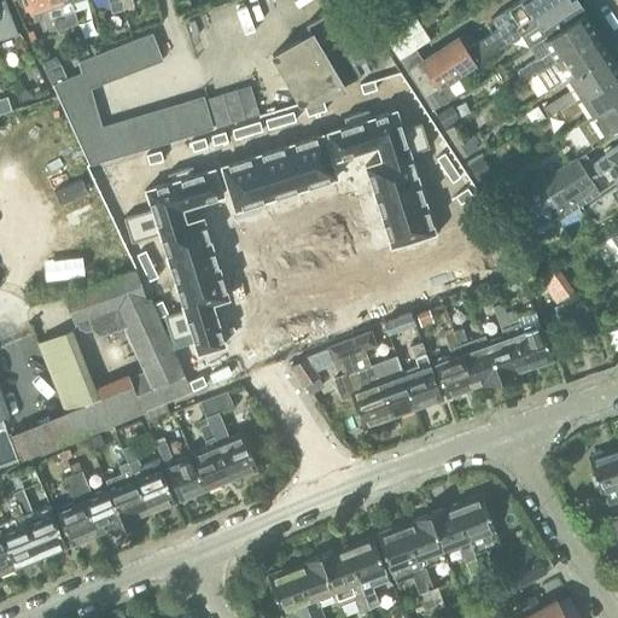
[(0,0),(0,39),(19,34),(6,0),(0,0)]
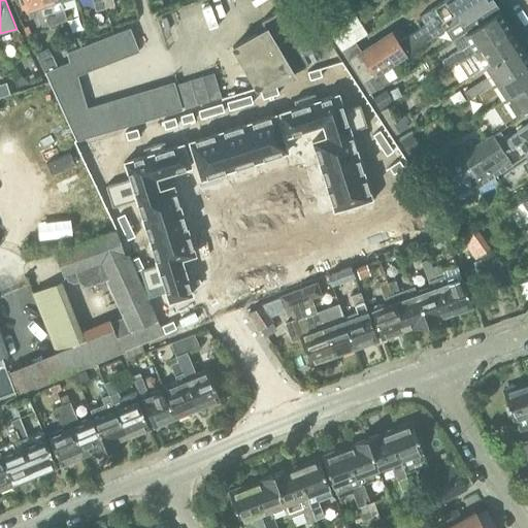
[(58,24),(50,0),(23,0),(27,12),(41,8),(47,27),(58,24)]
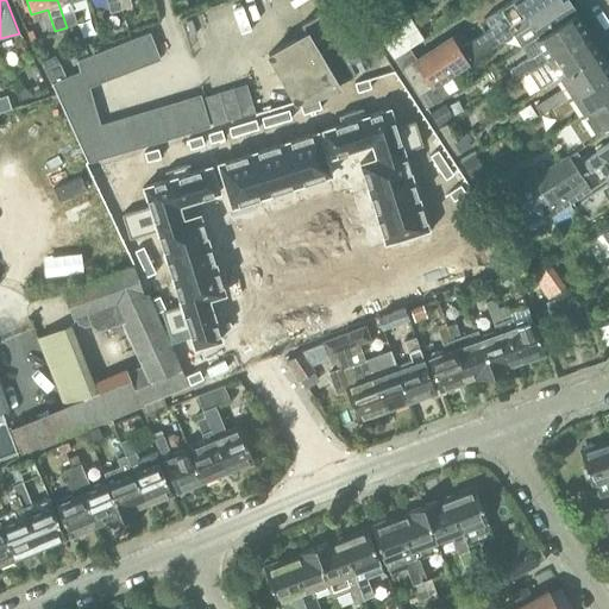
[(57,0),(67,27),(77,24),(70,2),(77,0),(57,0)]
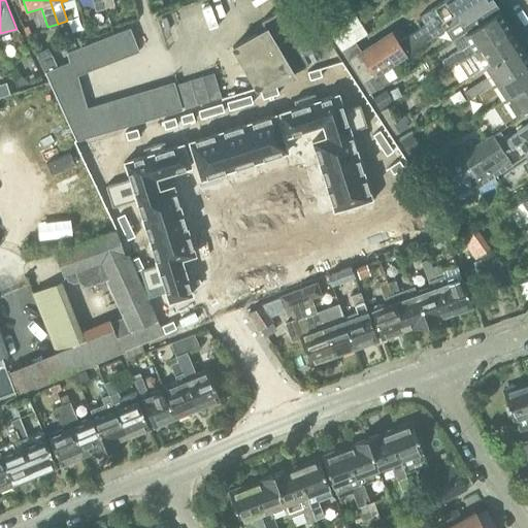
[(91,0),(95,11),(105,8),(102,0),(91,0)]
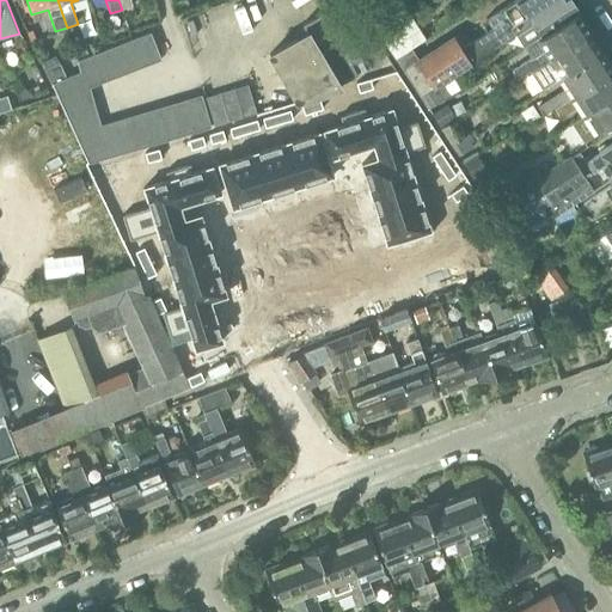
[(118,0),(122,10),(133,6),(130,0),(118,0)]
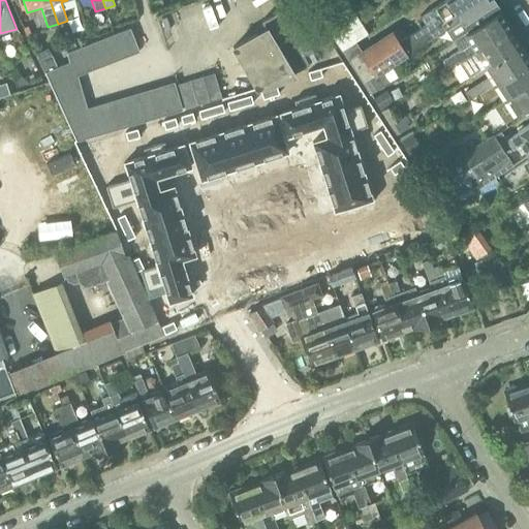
[(273,0),(280,10),(260,21),(266,29),(293,73),(309,65),(303,54),(323,41),(300,0),(299,0),(273,0)]
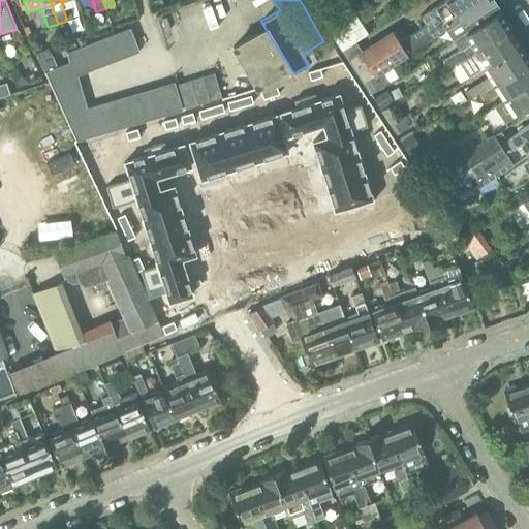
[(381,70),(444,30),(443,29),(447,26),(445,23),(478,0),(447,0),(421,18),(426,25),(399,41),(393,32),(362,52),(355,41),(342,51),(363,83),(381,70)]
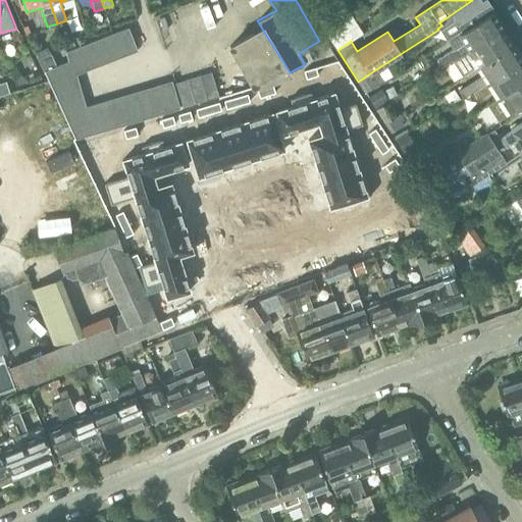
[(437,29),(438,30),(445,40),(491,9),(485,0),(472,0),(439,22),(441,25),(437,29)]
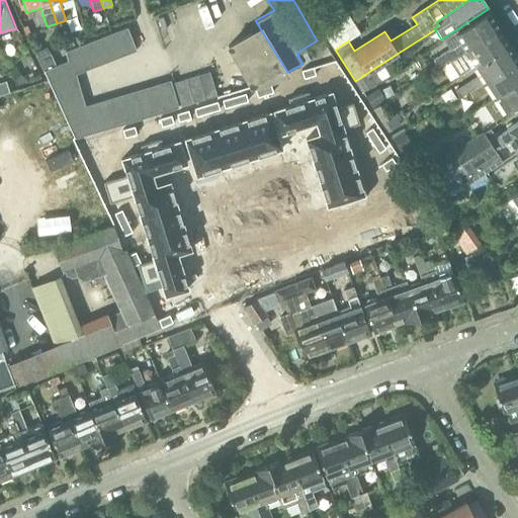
[(449,61),(449,62),(501,29),(490,12),(445,41),(451,52),(449,53),(449,52),(434,62),(438,68),(449,61)]
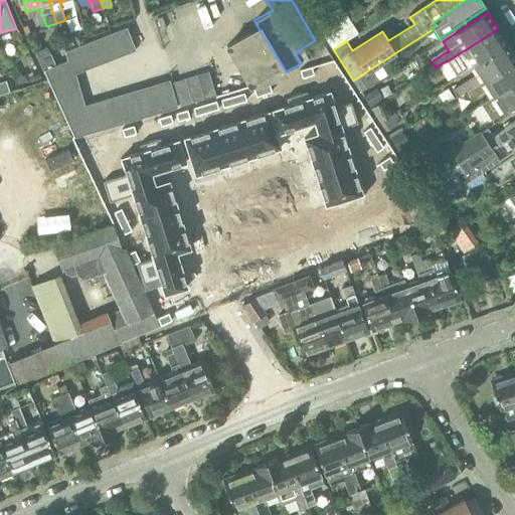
[(333,49),(346,40),(358,32),(346,14),(320,30),(333,49)]
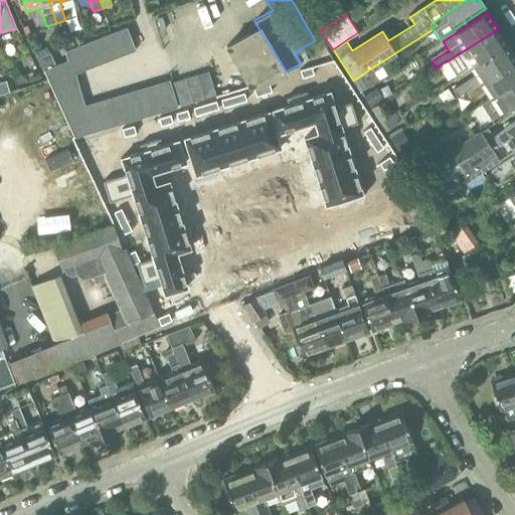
[(113,33),(122,55),(136,50),(127,27),(113,33)]
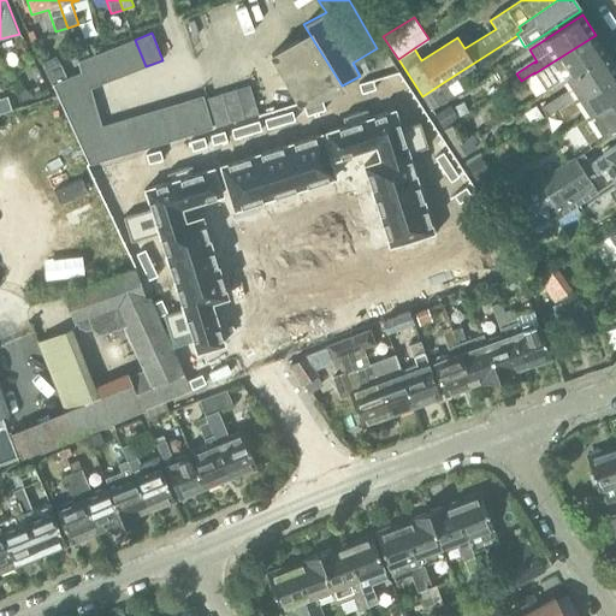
[(309,34),(271,55),(298,102),(302,101),(312,98),(343,88),(342,86),(309,34)]
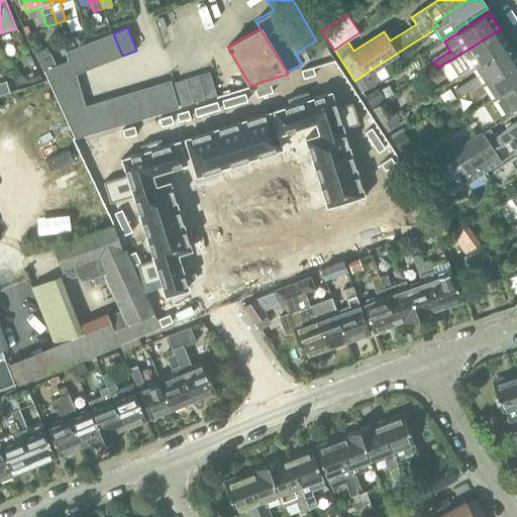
[(509,43),(500,29),(448,62),(458,76),(475,65),(509,43)]
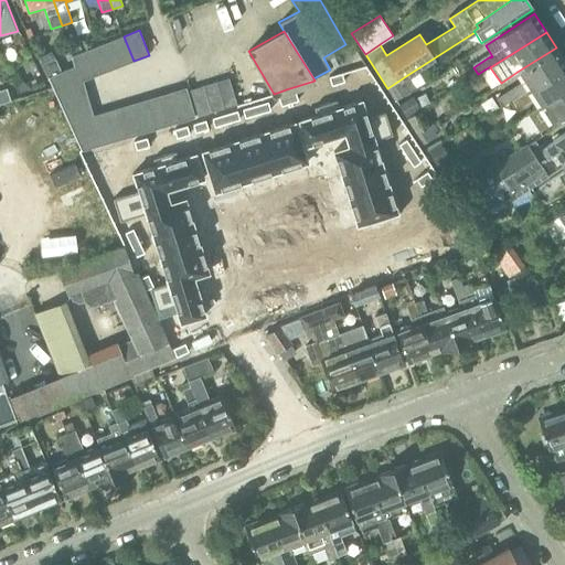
[(120,66),(134,61),(124,36),(110,41),(120,66)]
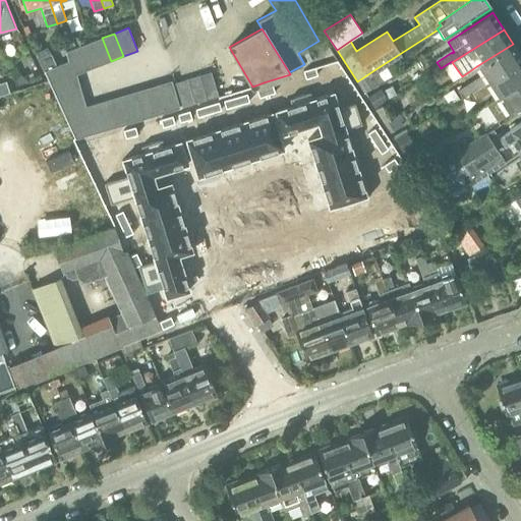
[(75,46),(72,38),(61,42),(64,49),(75,46)]
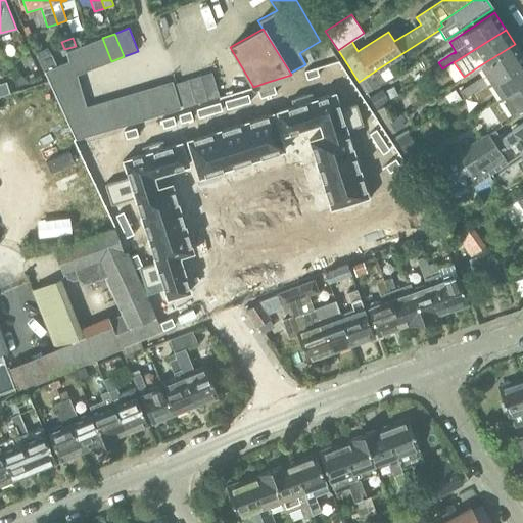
[(96,41),(91,43),(100,65),(111,61),(102,38),(96,41)]
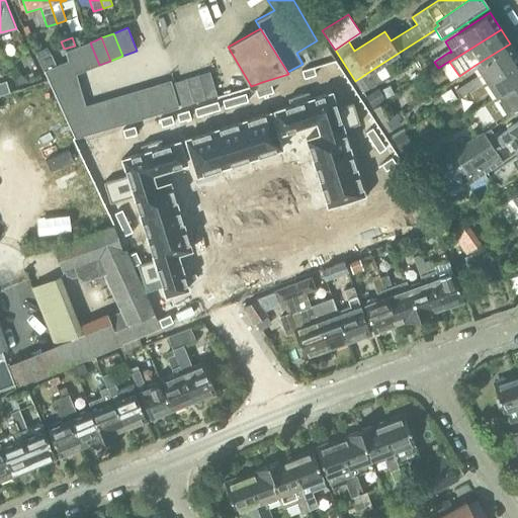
[(99,65),(90,42),(78,47),(87,70),(99,65)]
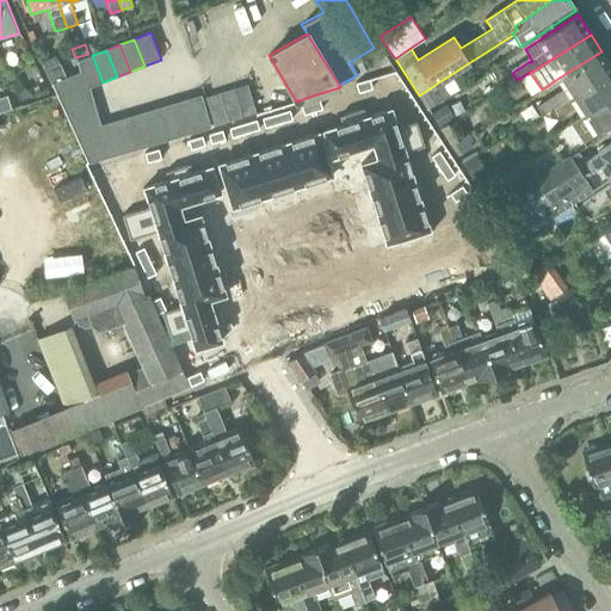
[(610,71),(610,66),(602,51),(561,76),(567,86),(536,106),(542,116),(554,109),(610,71)]
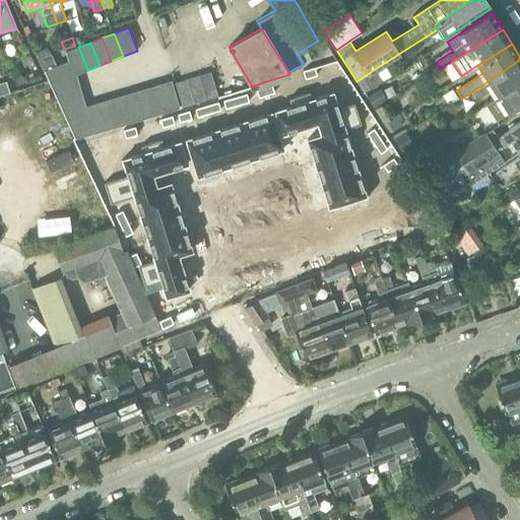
[(36,53),(44,71),(56,66),(48,47),(36,53)]
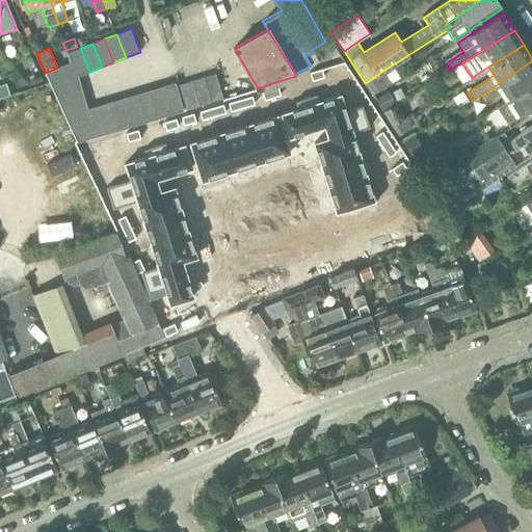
[(78,76),(89,72),(80,48),(68,53),(71,62),(46,73),(52,86),(77,77),(78,76)]
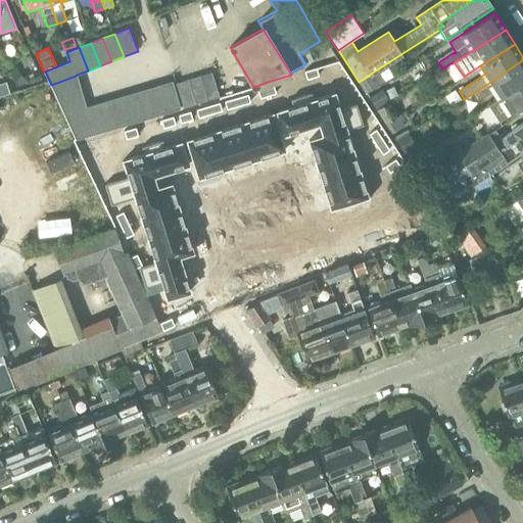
[(522,83),(522,60),(474,93),(479,101),(496,90),(501,97),(502,97),(522,83)]
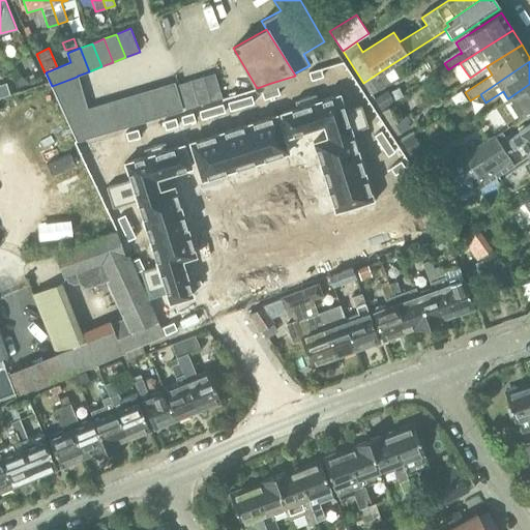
[(321,68),(310,72),(312,80),(323,77),(321,68)]
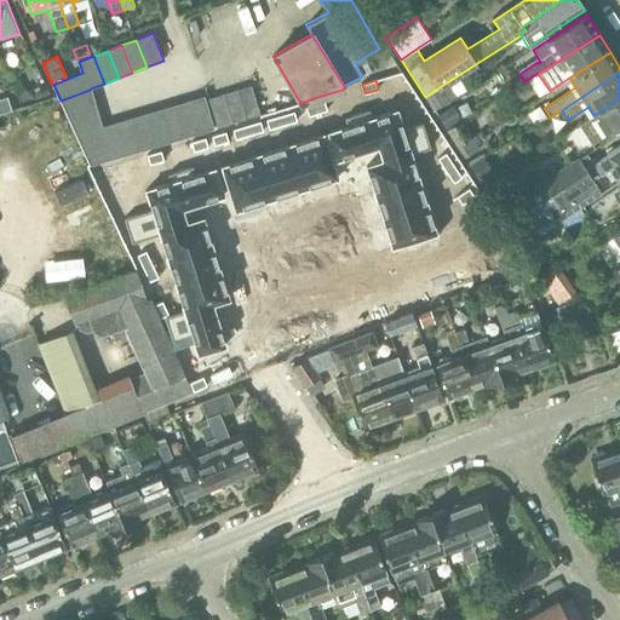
[(447,82),(425,97),(434,110),(457,97),(447,82)]
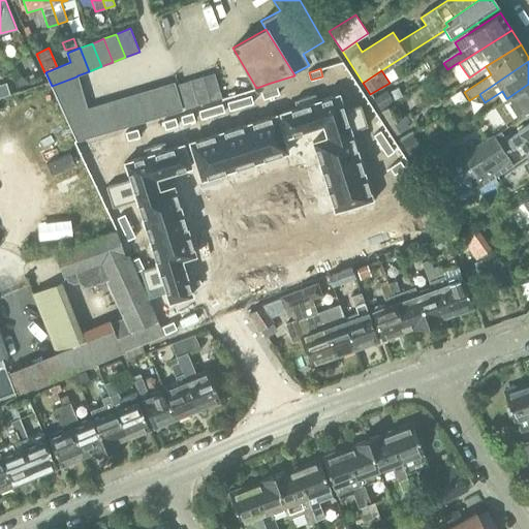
[(309,72),(297,75),(299,84),(311,80),(309,72)]
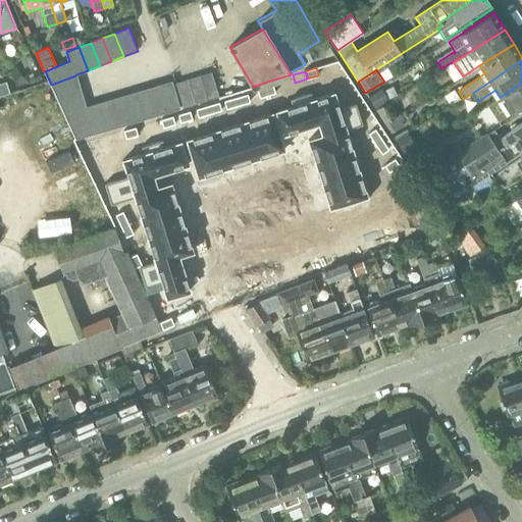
[(200,75),(207,100),(219,97),(211,72),(200,75)]
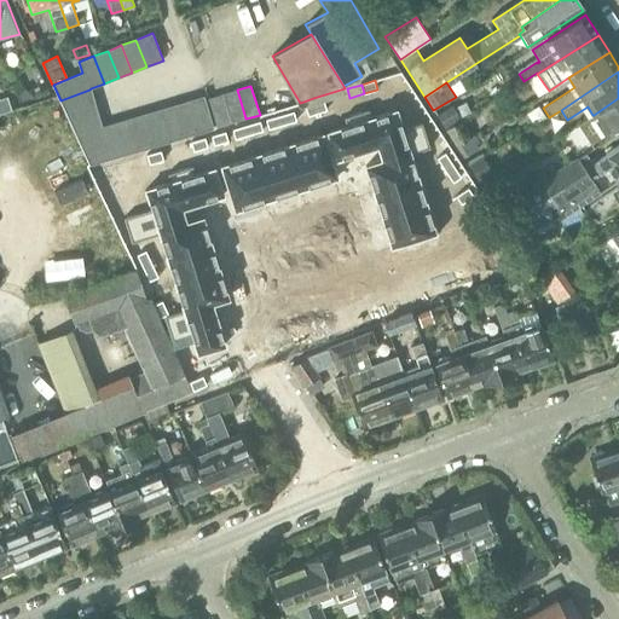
[(19,102),(35,98),(24,88),(17,97),(19,102)]
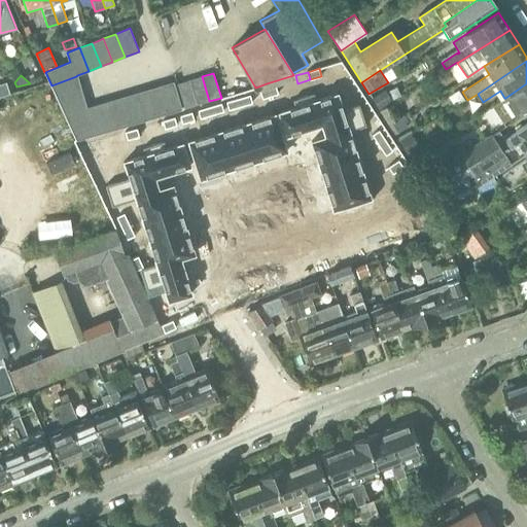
[(82,92),(77,75),(76,76),(51,85),(58,100),(82,92)]
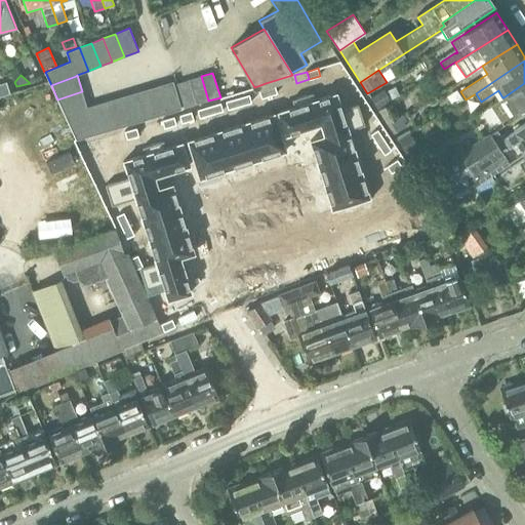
[(200,76),(189,80),(196,105),(208,102),(200,76)]
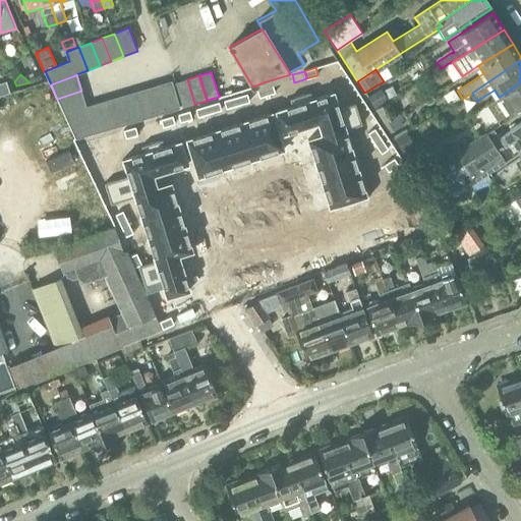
[(183,108),(194,104),(187,79),(175,83),(183,108)]
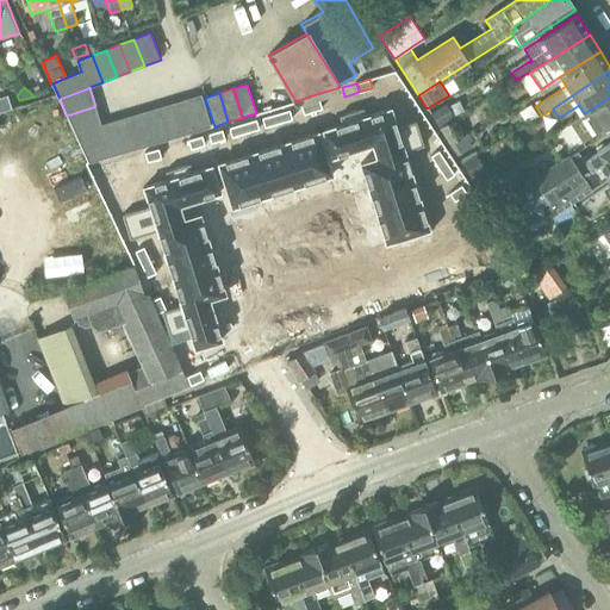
[(186,99),(195,131),(211,126),(201,94),(186,99)]
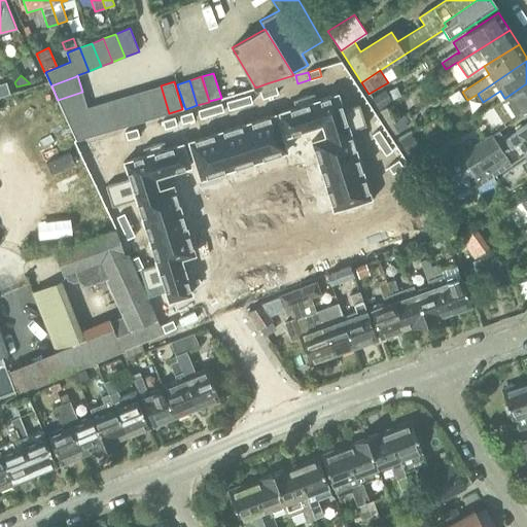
[(0,97),(10,94),(6,82),(0,83),(0,97)]
